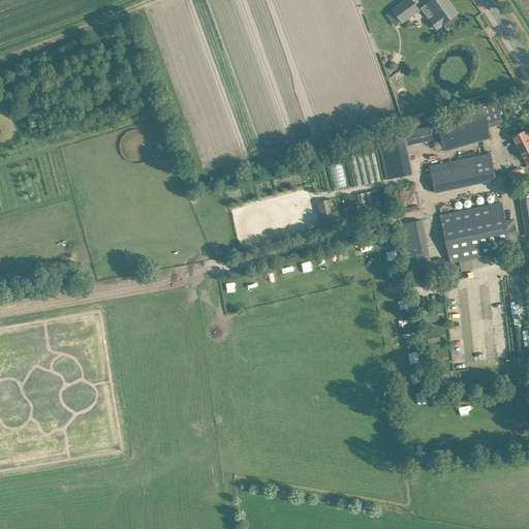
[(405,0),(393,9),(402,23),(418,10),(411,0),(405,0)]
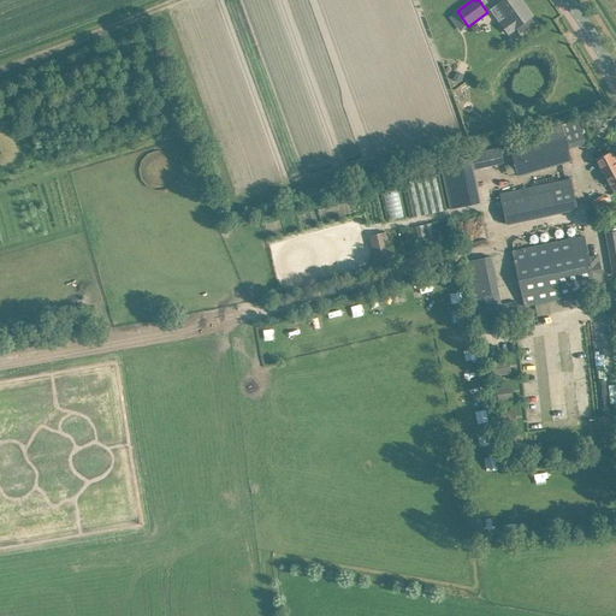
[(532,17),(523,4),(522,5),(520,1),(521,1),(520,0),(503,0),(498,4),(508,18),(501,23),(508,34),(516,28),(520,33),(534,23),(531,18),(532,17)]
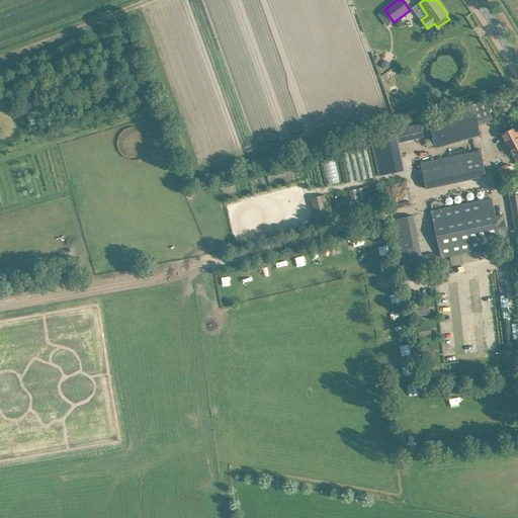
[(430,131),(436,149),(482,135),(479,124),(492,120),(487,100),(457,109),(460,121),(430,131)]
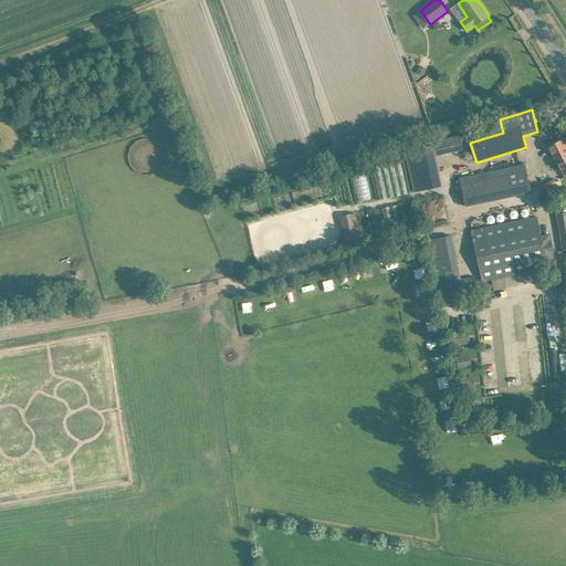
[(463,150),(460,135),(432,142),(435,156),(463,150)]
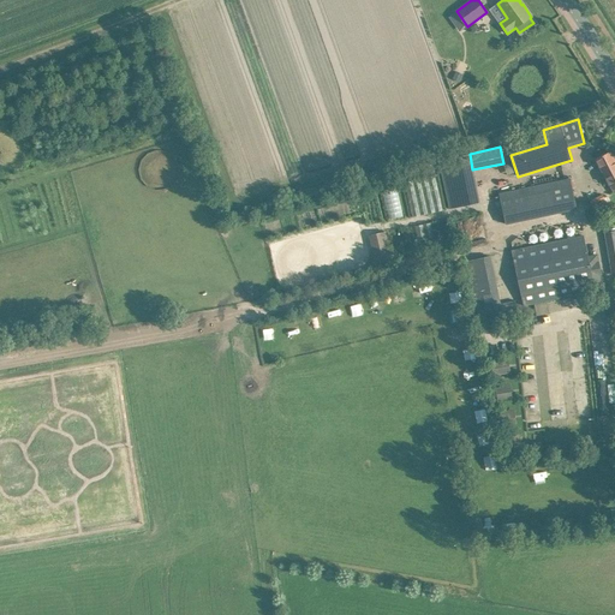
[(595,159),(613,192),(614,191),(614,160),(610,151),(595,159)]
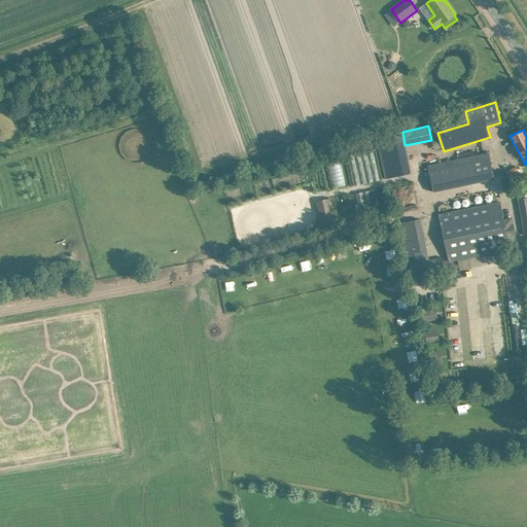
[(405,145),(402,132),(380,137),(388,178),(411,173),(405,145)]
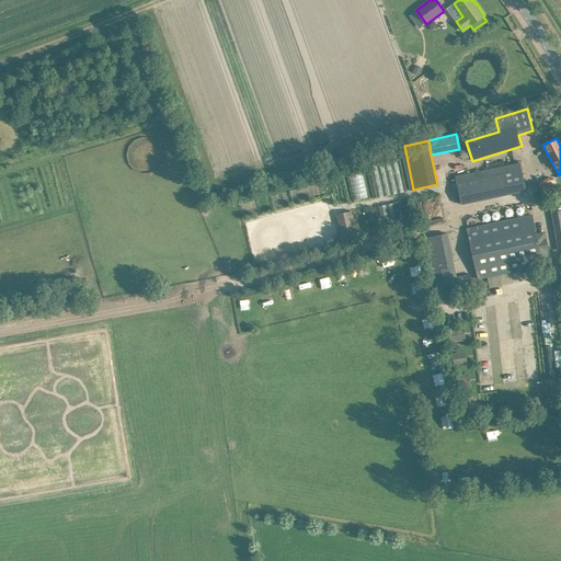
[(515,164),(501,167),(506,190),(525,185),(521,163),(515,164)]
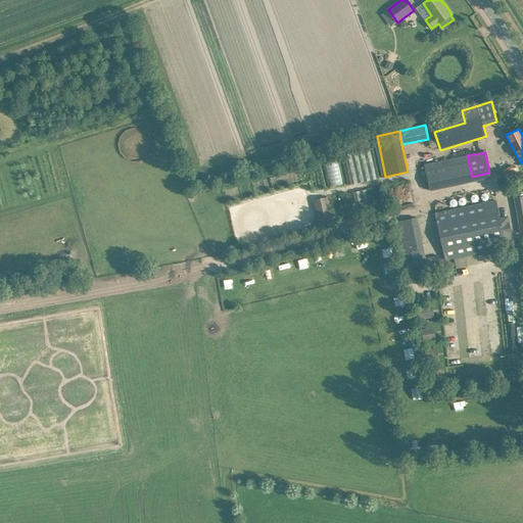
[(472,177),(467,155),(424,165),(430,191),(490,178),(489,173),(472,177)]
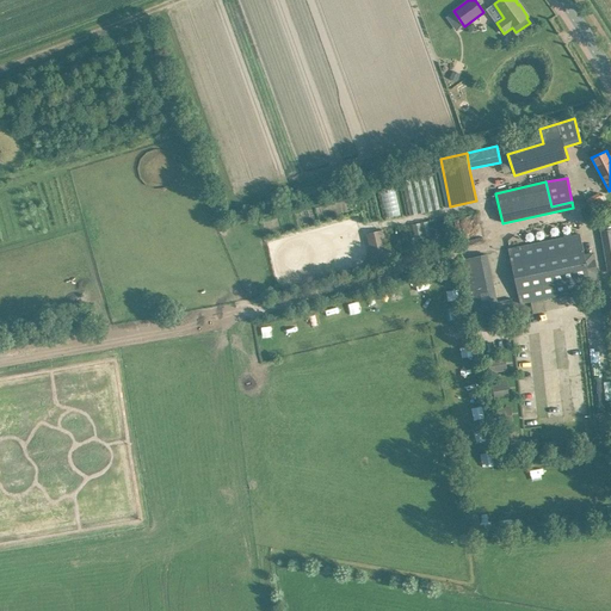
[(599,193),(586,201),(591,209),(603,202),(599,193)]
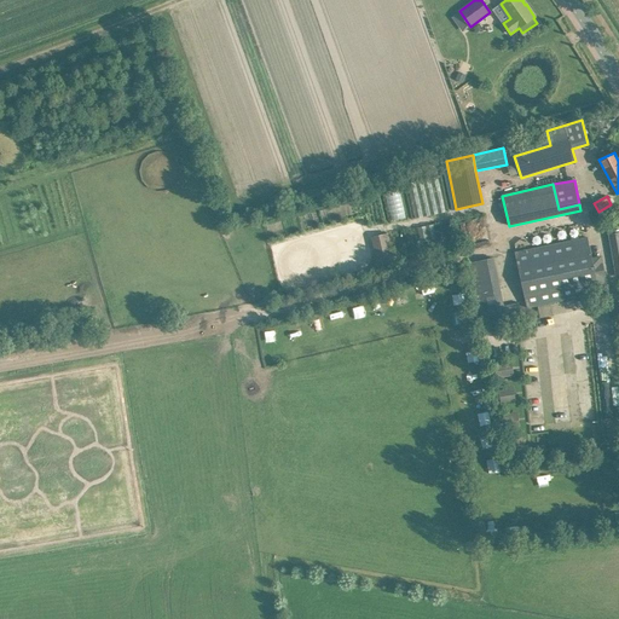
[(618,226),(614,229),(615,233),(608,233),(615,276),(618,275),(618,226)]
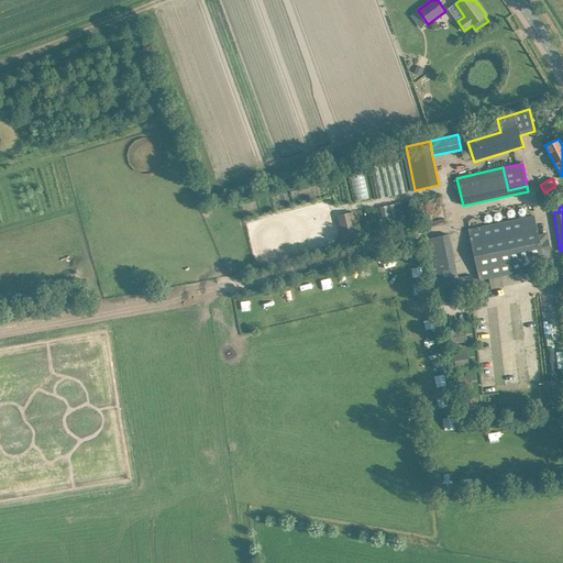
[(534,216),(468,230),(479,279),(545,266),(543,258),(542,253),(542,250),(547,249),(545,243),(540,244),(539,235),(534,216)]
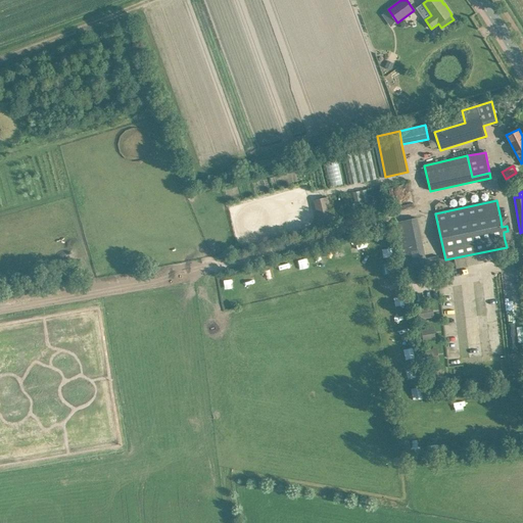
[(394,223),(403,266),(426,260),(417,218),(394,223)]
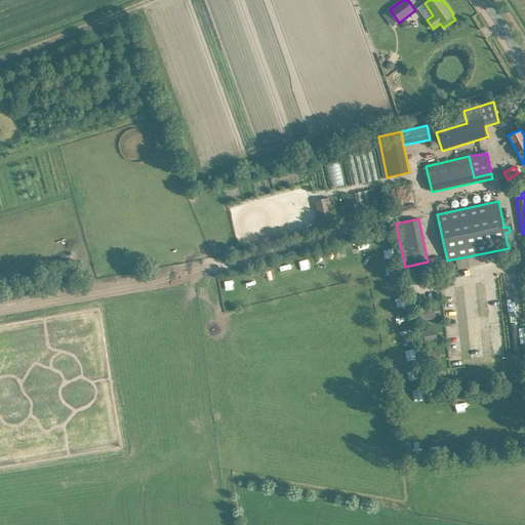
[(428,261),(405,267),(407,275),(408,275),(414,273),(442,268),(440,258),(428,261)]
